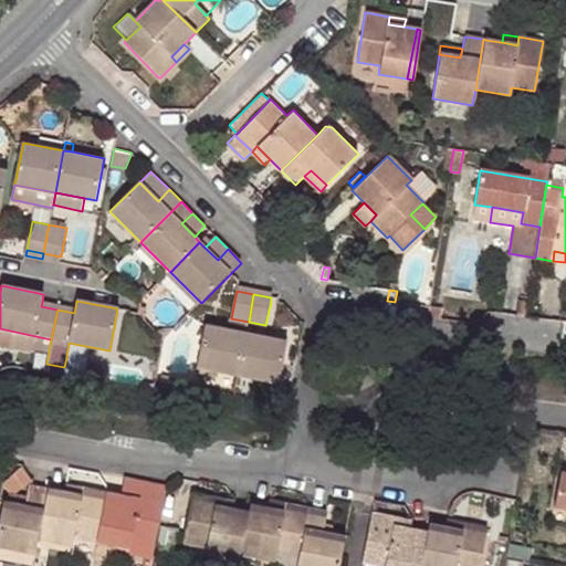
[(429,307),(427,318),(441,320),(442,310),(429,307)]
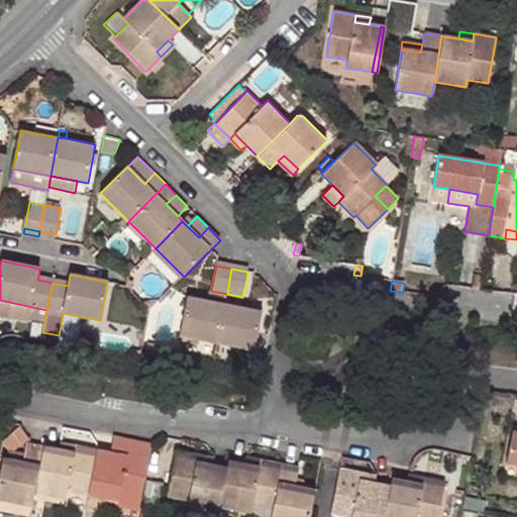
[(179,335),(217,343),(225,304),(187,296),(179,335)]
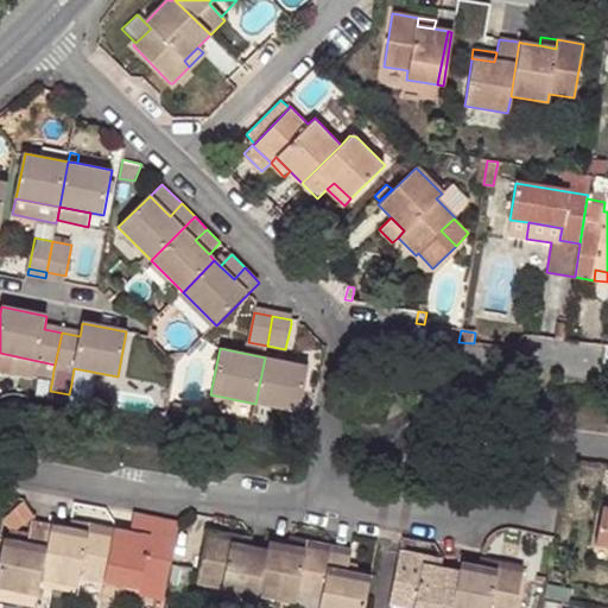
[(55,365),(0,353),(0,368),(52,379),(54,369),(55,365)]
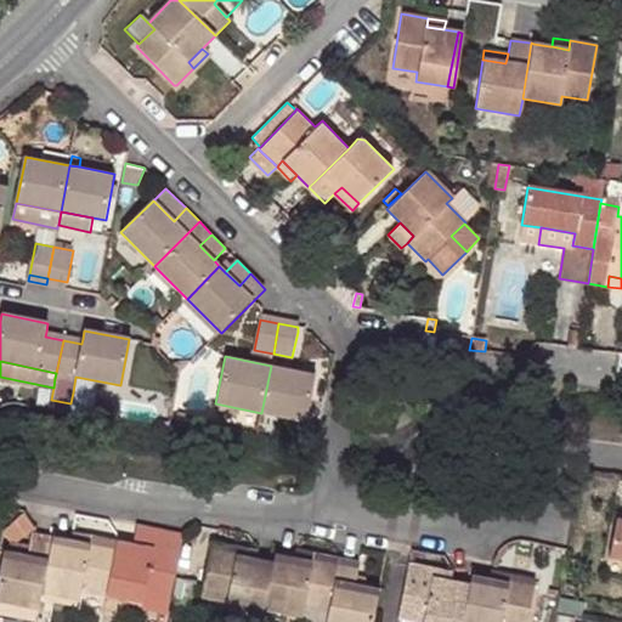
[(306,422),(309,411),(316,375),(271,366),(261,413),(306,422)]
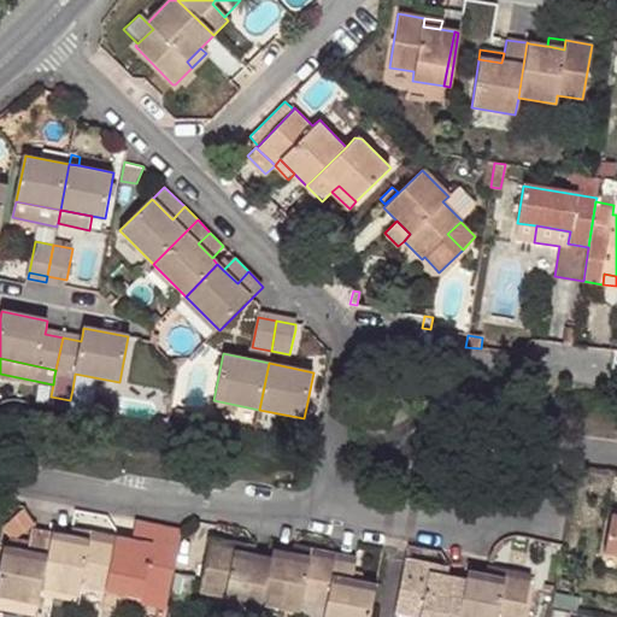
[(75,374),(72,389),(116,397),(119,382),(75,374)]
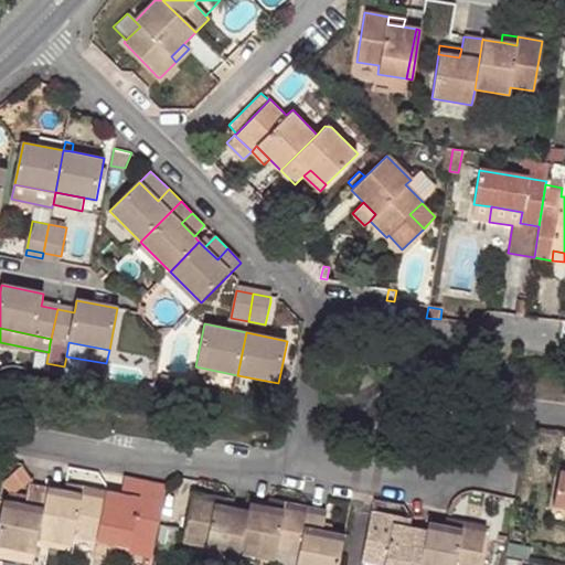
[(564,472),(558,472),(553,504),(564,507),(564,472)]
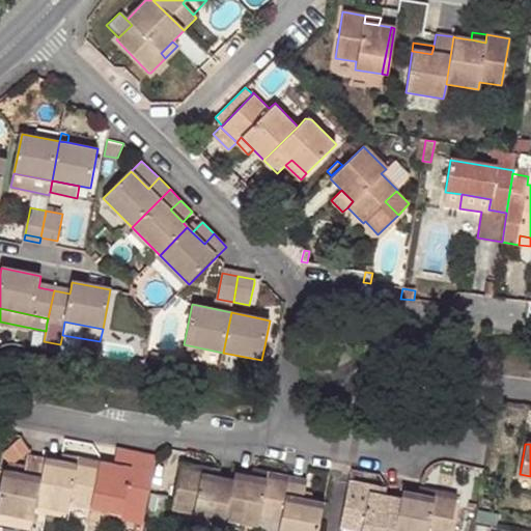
[(100,462),(91,504),(123,509),(124,503),(145,507),(156,456),(118,449),(114,465),(100,462)]
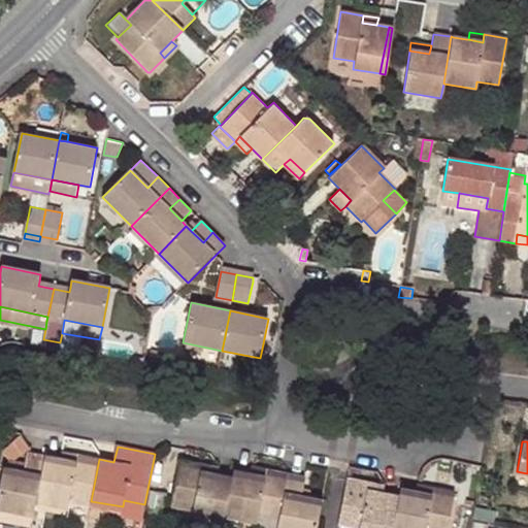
[(76,455),(62,452),(61,459),(74,462),(76,455)]
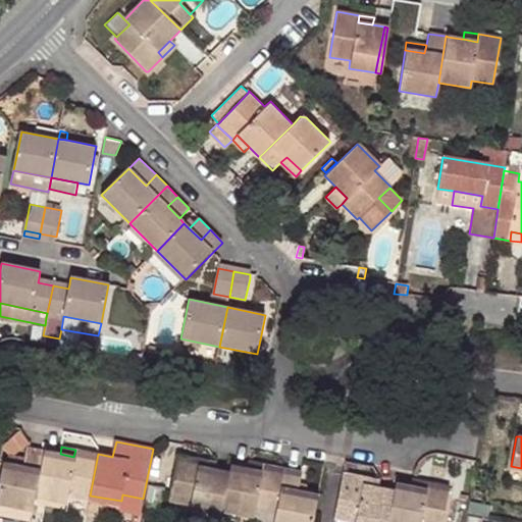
[(8,464),(3,463),(0,478),(0,504),(33,511),(36,497),(44,451),(42,451),(28,448),(25,457),(23,467),(8,464)]
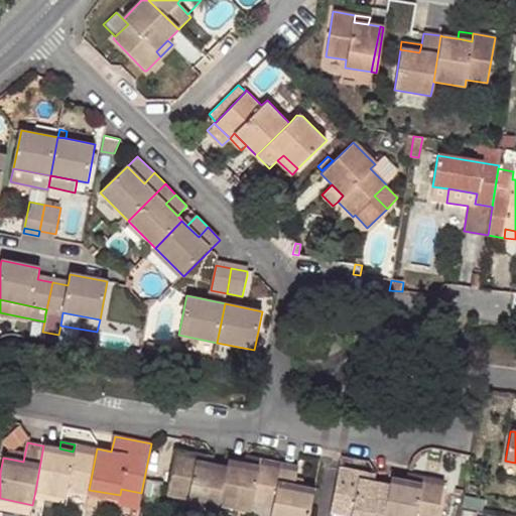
[(88,495),(89,490),(97,448),(75,444),(73,452),(59,448),(58,448),(45,446),(43,445),(35,491),(66,497),(67,491),(88,495)]
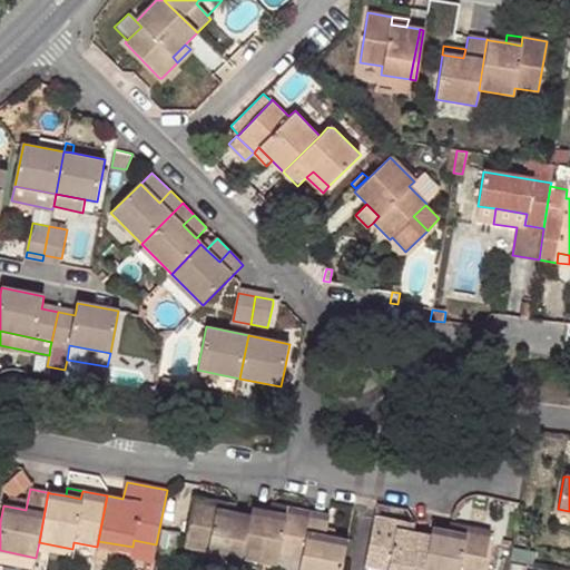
[(28,499),(10,494),(9,507),(26,510),(28,499)]
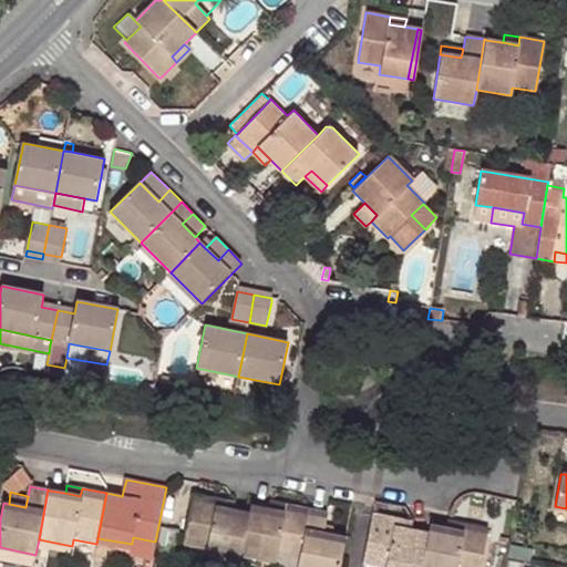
[(247,513),(233,511),(230,509),(216,507),(217,500),(193,495),(183,544),(206,548),(205,556),(239,563),(241,555),(249,513),(247,513)]
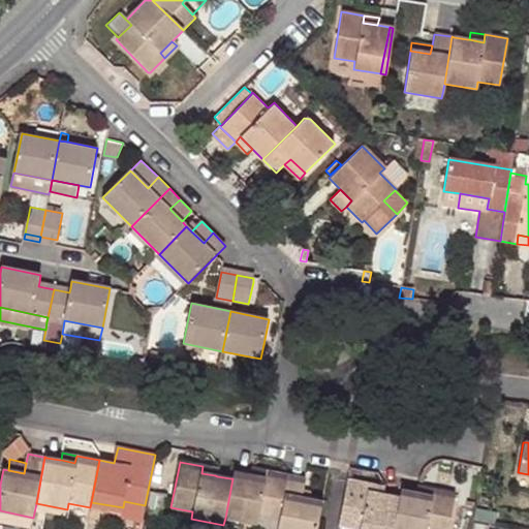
[(203,466),(201,473),(215,475),(216,469),(203,466)]
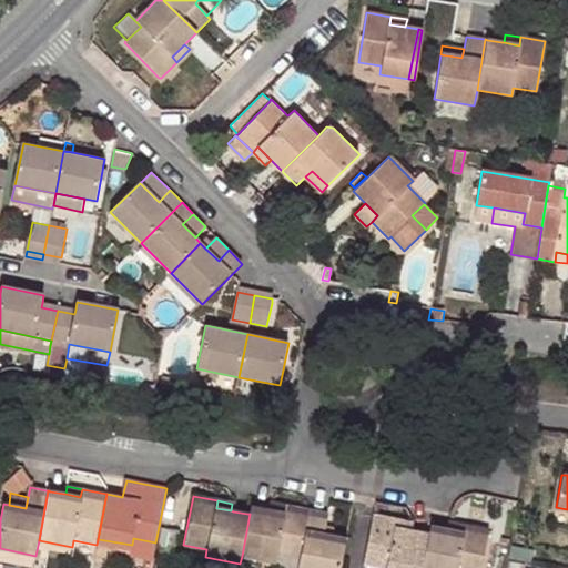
[(271,503),(269,510),(284,513),(285,505),(271,503)]
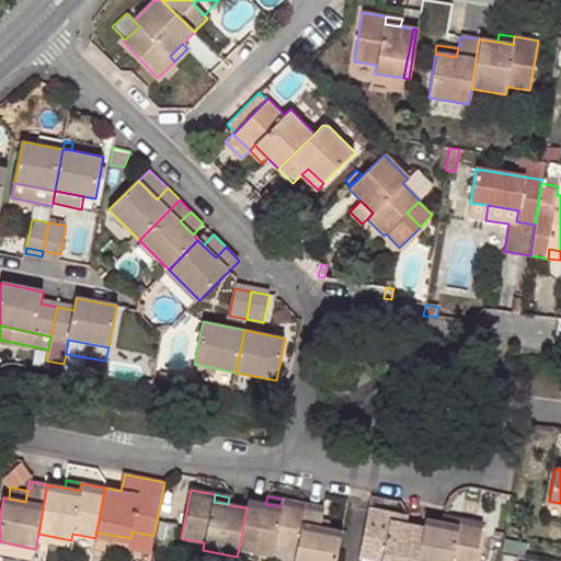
[(281,506),(265,504),(264,503),(250,500),(248,500),(247,507),(239,549),(273,556),(274,548),(296,553),(306,504),(282,499),(281,506)]
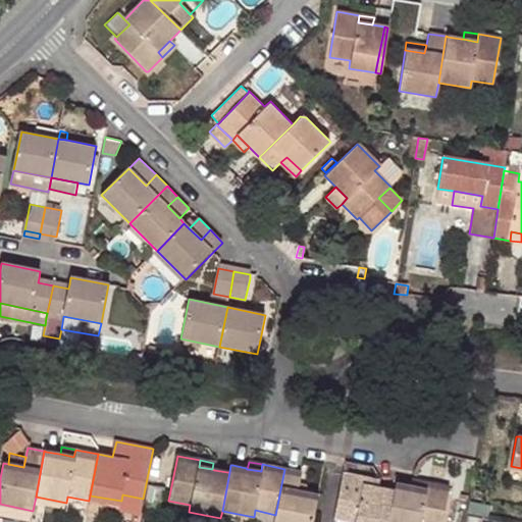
[(284,469),(275,515),(273,521),(312,521),(318,494),(298,490),(301,472),(284,469)]
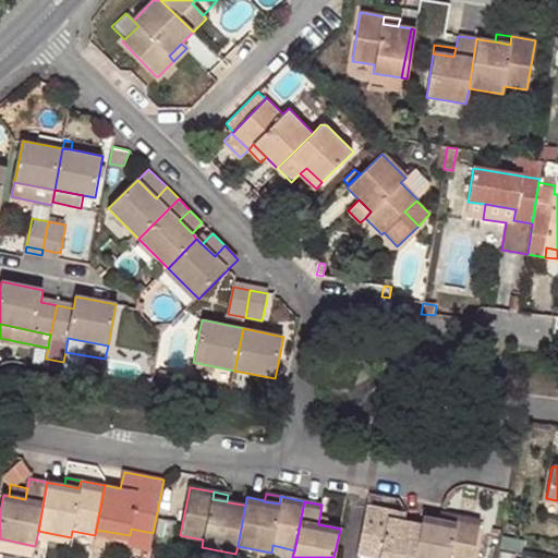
[(389,518),(391,510),(367,505),(358,554),(380,557),(379,557),(415,557),(422,523),(420,523),(405,521),(403,520),(389,518)]
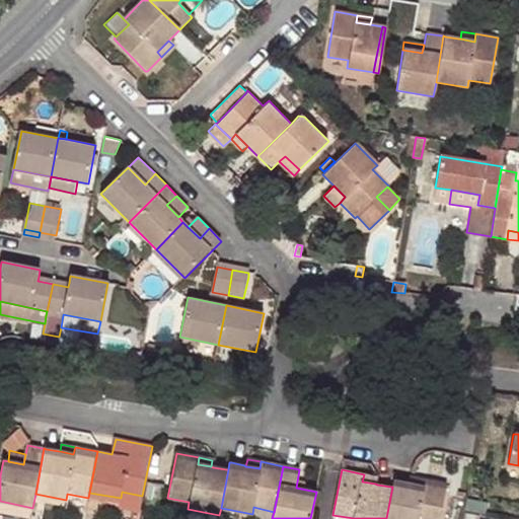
[(375,484),(377,476),(364,474),(362,482),(375,484)]
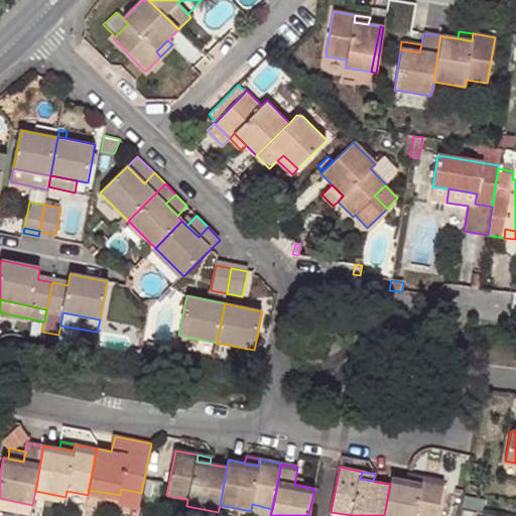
[(421,483),(422,476),(409,474),(407,480),(421,483)]
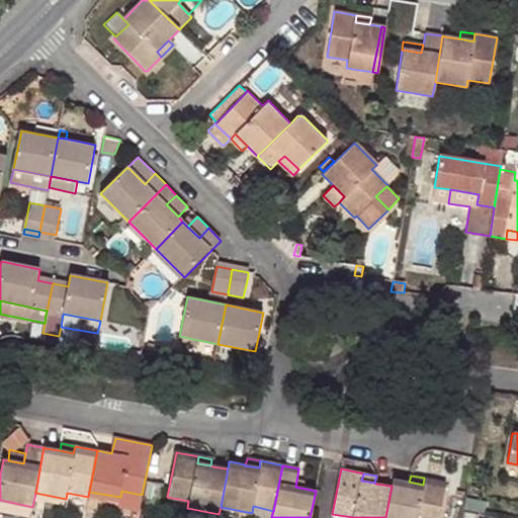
[(439,517),(446,482),(424,478),(423,485),(409,482),(408,482),(395,480),(393,480),(392,486),(385,517),(439,517)]
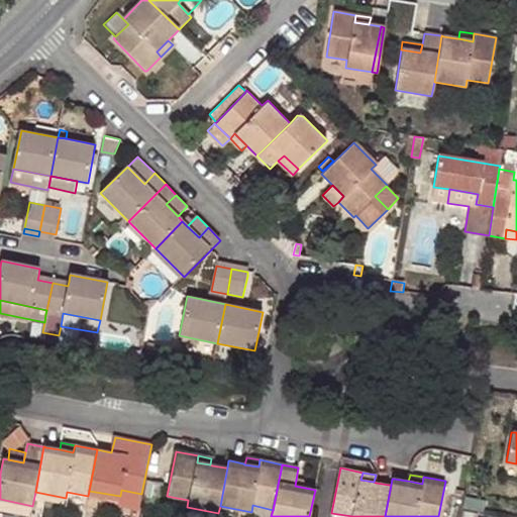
[(118,504),(133,507),(138,508),(141,494),(121,490),(120,496),(118,504)]
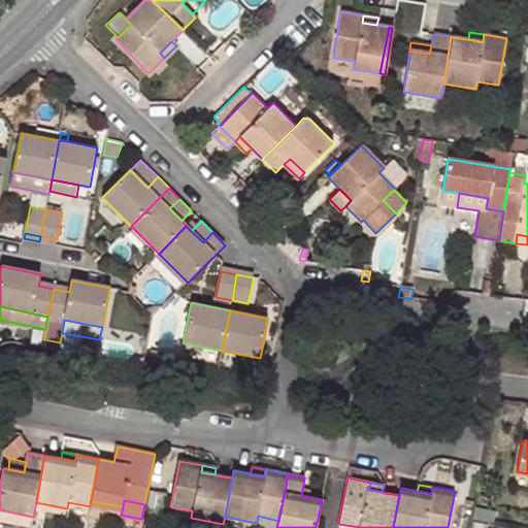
[(66,519),(87,523),(90,506),(68,502),(67,508),(66,519)]
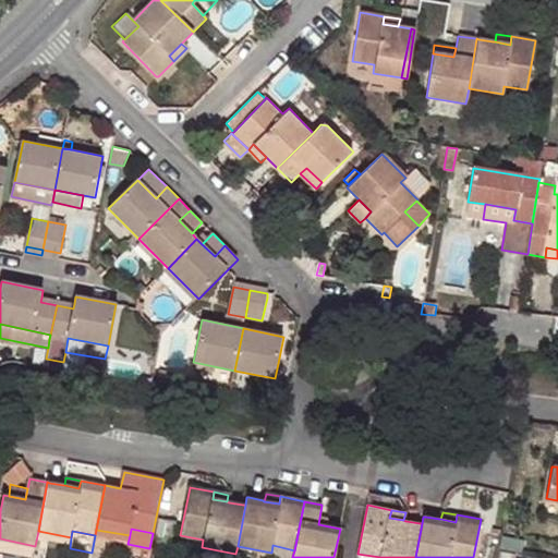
[(35,546),(0,538),(0,549),(33,556),(35,546)]
